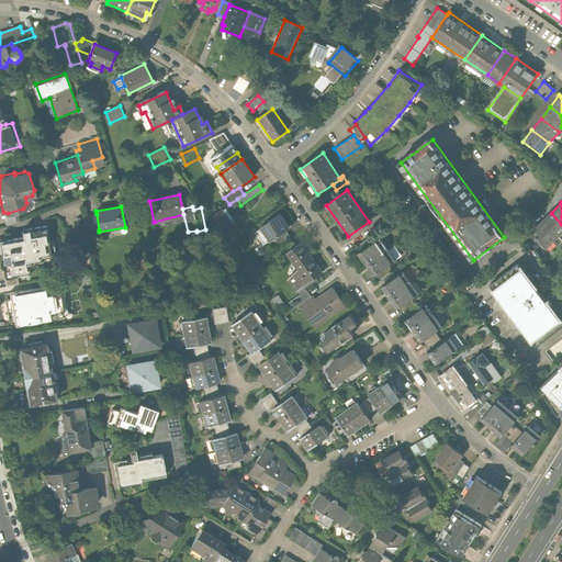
[(248,229),(243,222),(234,227),(222,209),(210,217),(226,244),(248,229)]
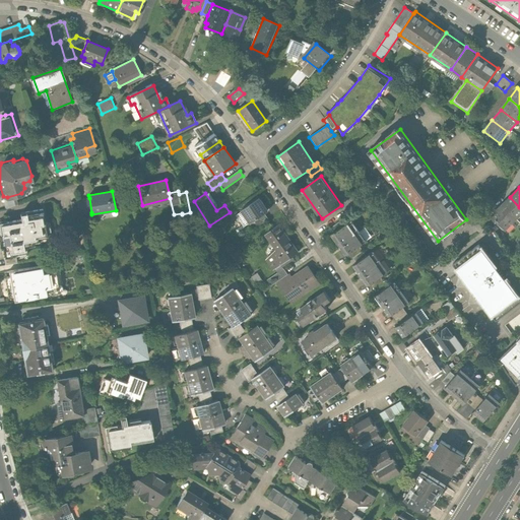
[(519,207),(510,197),(500,207),(514,221),(519,214),(519,207)]
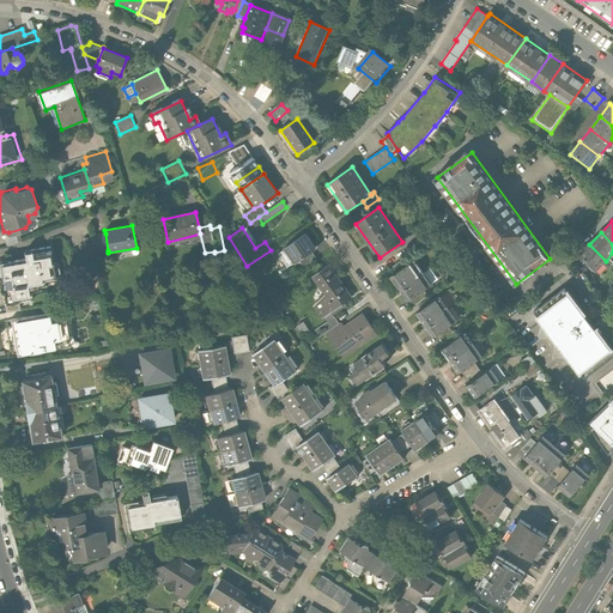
[(93,253),(108,250),(105,234),(91,236),(93,253)]
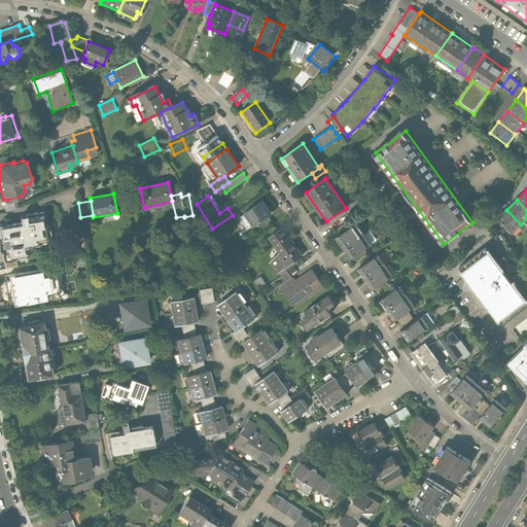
[(264,201),(244,214),(253,226),(254,225),(268,216),(272,214),(264,201)]
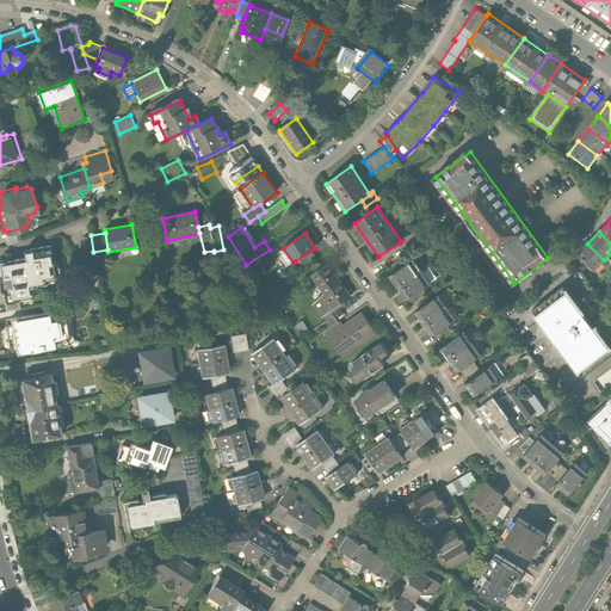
[(513,302),(468,242),(457,251),(501,310),(513,302)]
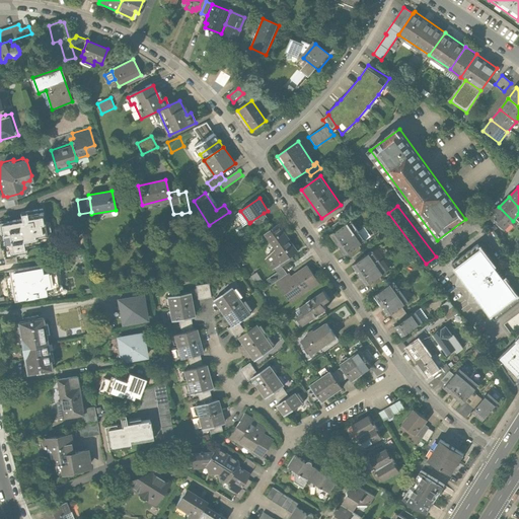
[(503,230),(513,221),(499,207),(489,216),(503,230)]
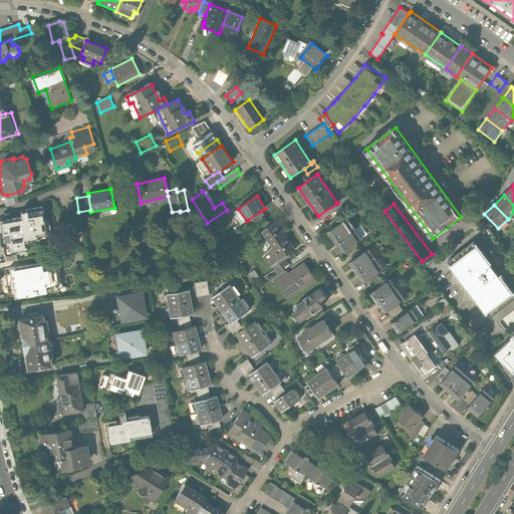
[(20,217),(0,220),(6,256),(32,251),(31,246),(40,244),(39,236),(47,235),(42,207),(19,211),(20,217)]
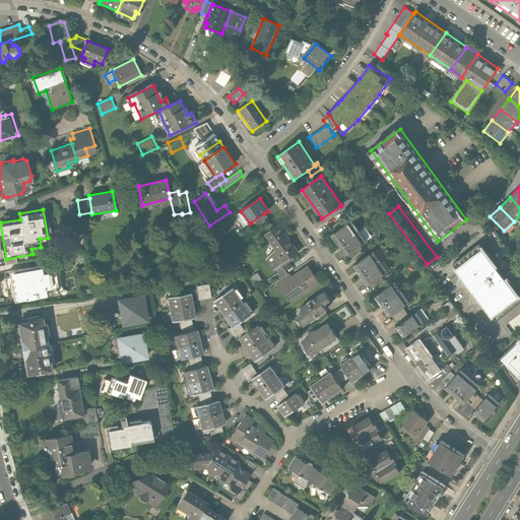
[(268,218),(264,213),(251,222),(254,229),(268,218)]
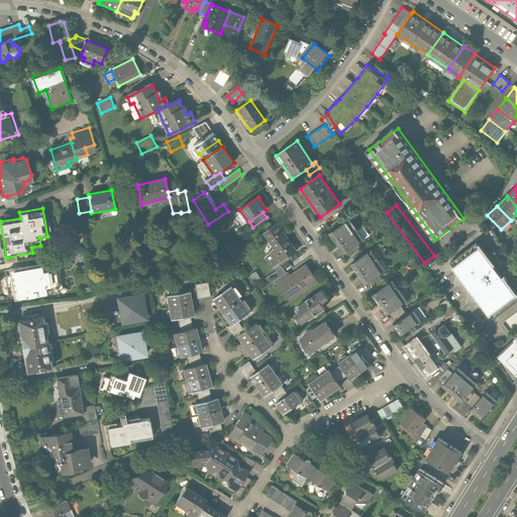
[(330,232),(337,243),(356,230),(349,219),(330,232)]
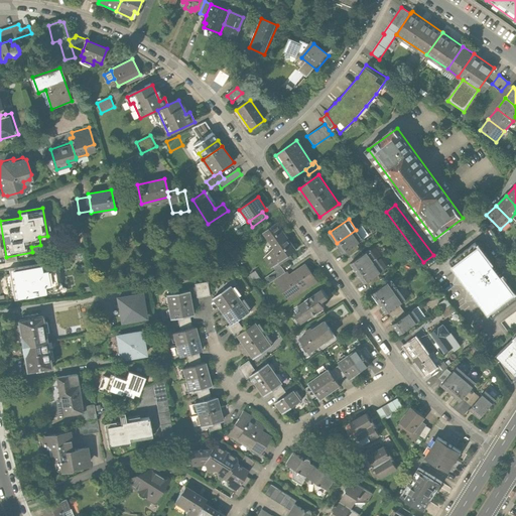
[(265,231),(274,244),(285,235),(277,223),(265,231)]
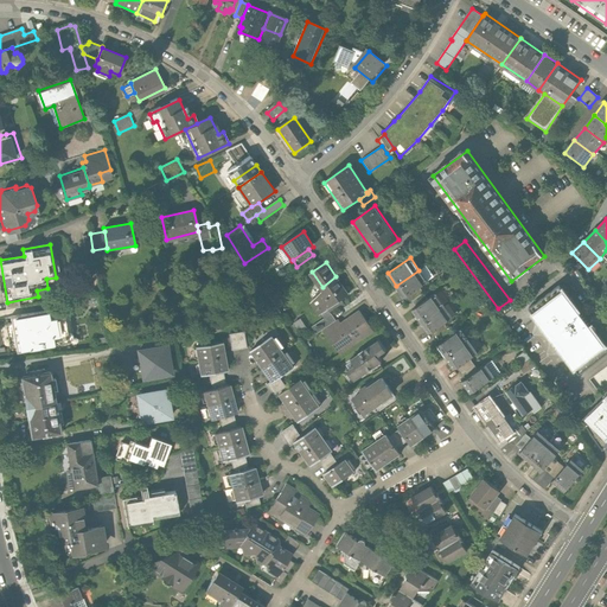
[(427,282),(419,270),(396,286),(404,298),(420,287),(427,282)]
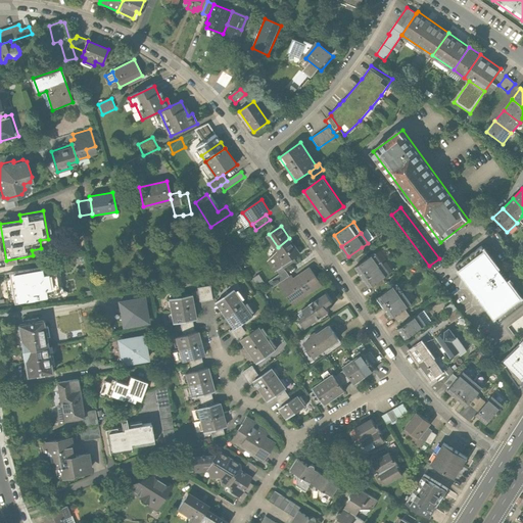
[(300,253),(289,238),(278,247),(279,249),(269,260),(275,271),(300,253)]
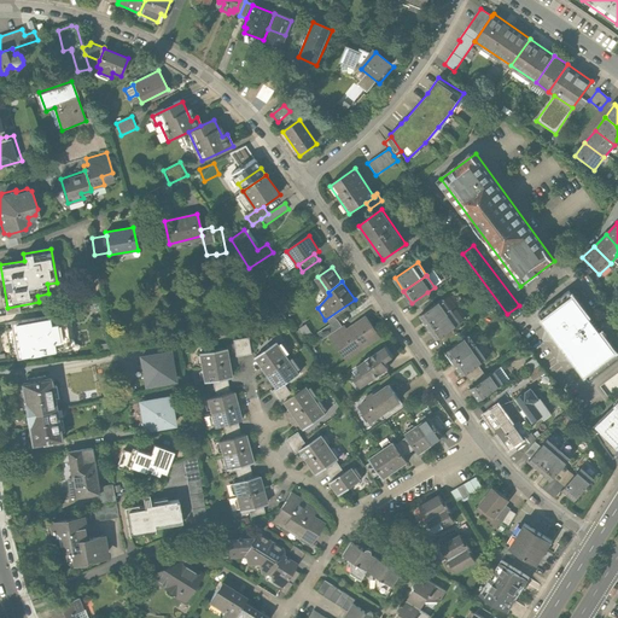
[(538,314),(590,380),(617,359),(617,353),(592,318),(570,290),(538,314)]
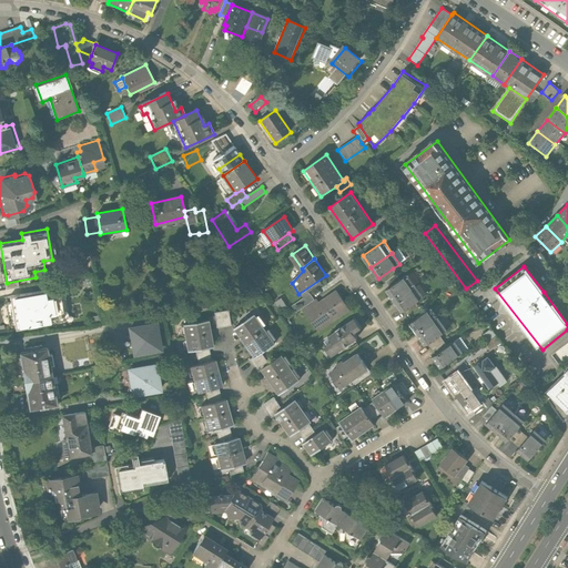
[(401,280),(393,269),(378,279),(383,284),(386,282),(389,287),(401,280)]
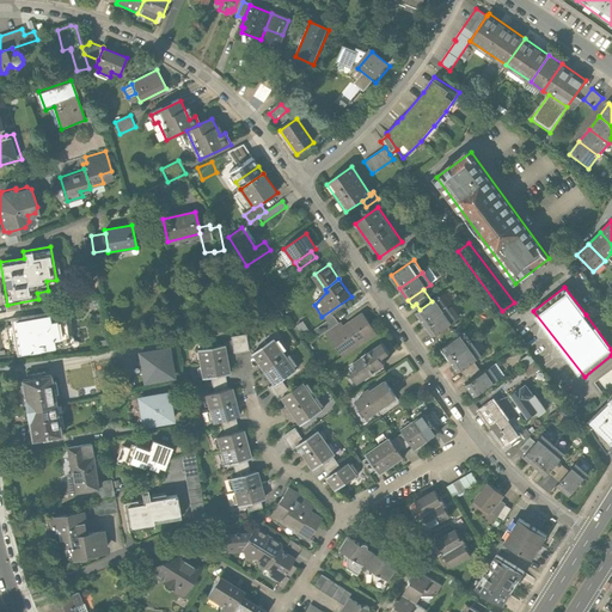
[(416,311),(424,324),(447,308),(439,297),(432,301),(420,310),(416,311)]
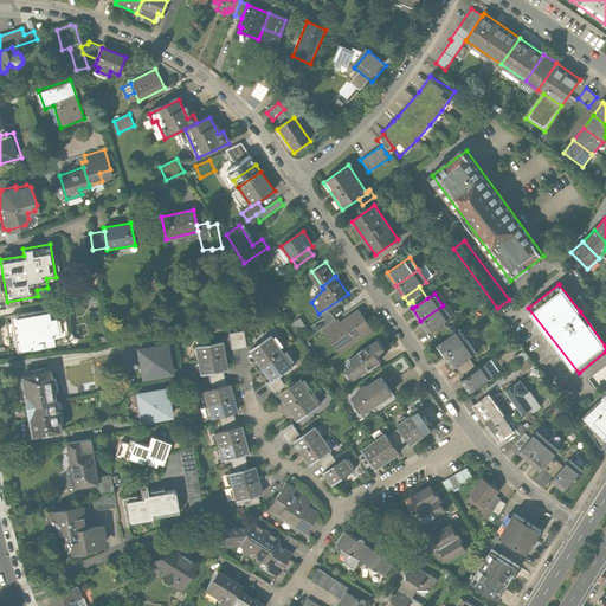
[(451,317),(443,305),(420,321),(429,333),(431,331),(444,322),(451,317)]
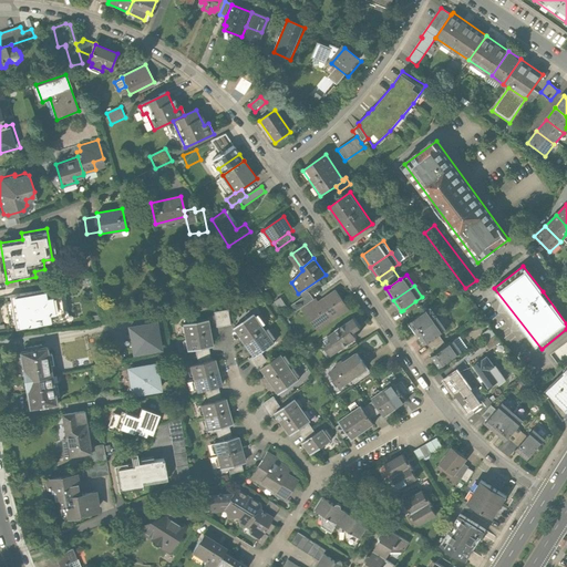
[(65,290),(12,298),(17,330),(64,323),(63,317),(70,316),(65,290)]
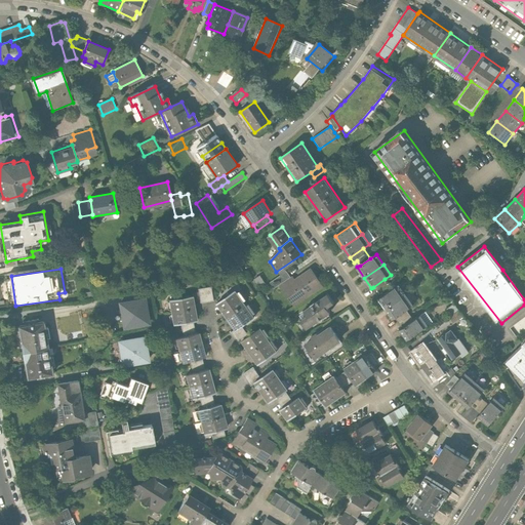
[(291,278),(280,285),(294,306),(323,285),(312,269),(294,280),(292,277),(291,278)]
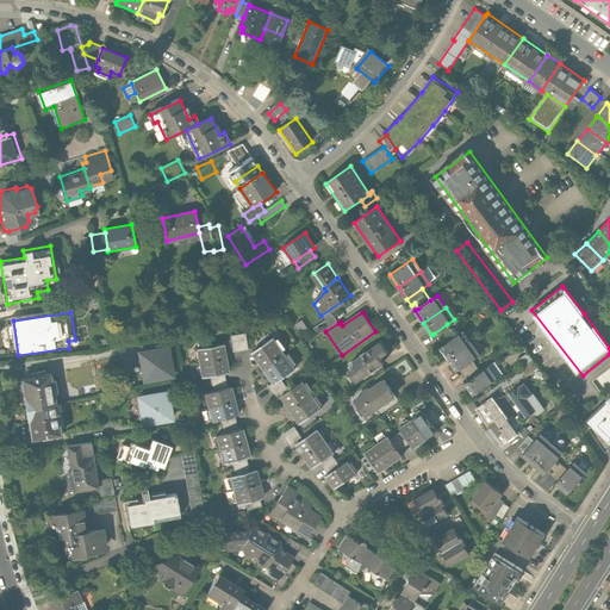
[(319,336),(325,331),(338,323),(334,316),(313,329),(319,336)]
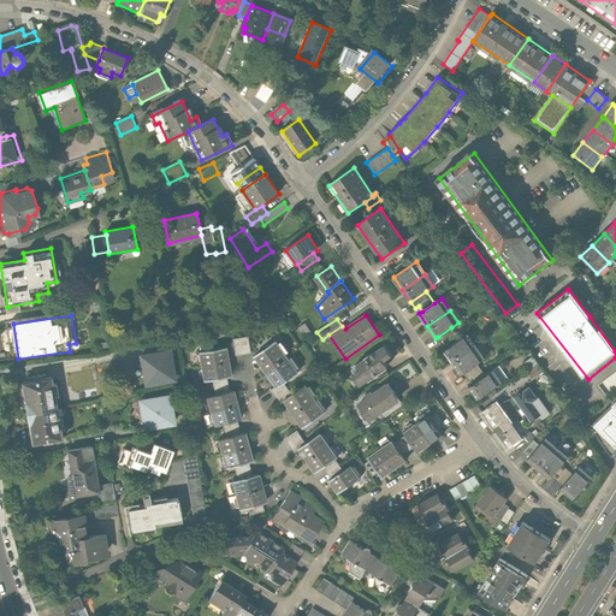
[(312,332),(304,324),(297,329),(298,330),(303,337),(304,337),(312,332)]
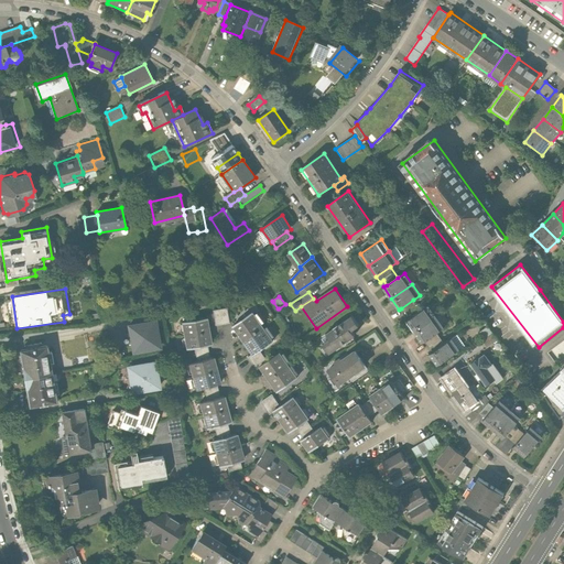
[(421,311),(413,300),(401,308),(409,318),(421,311)]
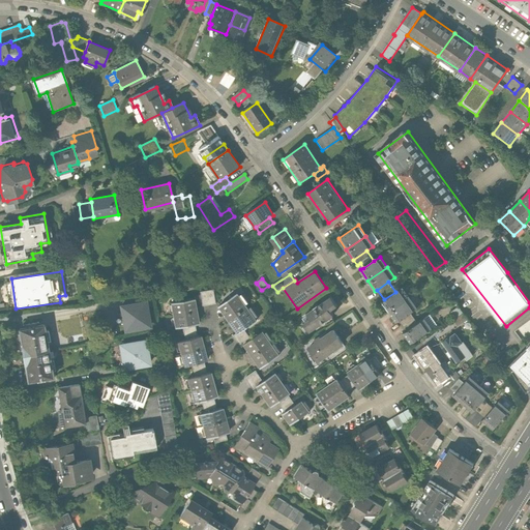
[(384,299),(391,311),(411,297),(404,287),(395,292),(384,299)]
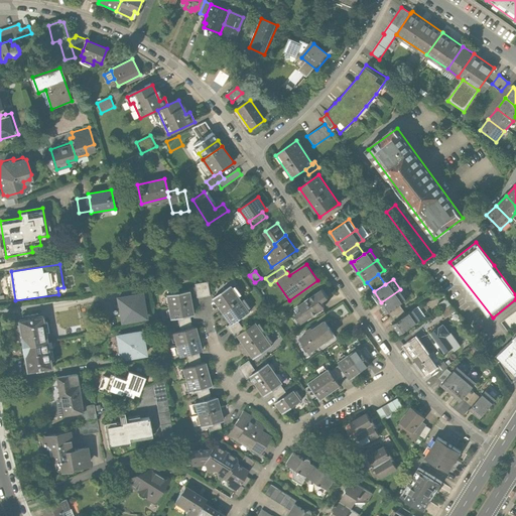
[(208,283),(195,285),(198,298),(210,296),(208,283)]
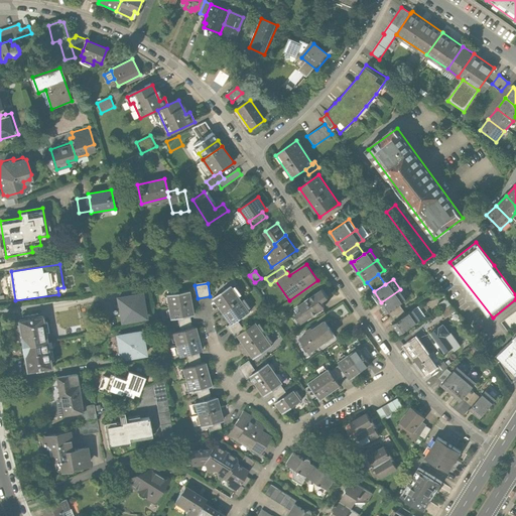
[(232,286),(214,299),(223,312),(241,299),(232,286)]
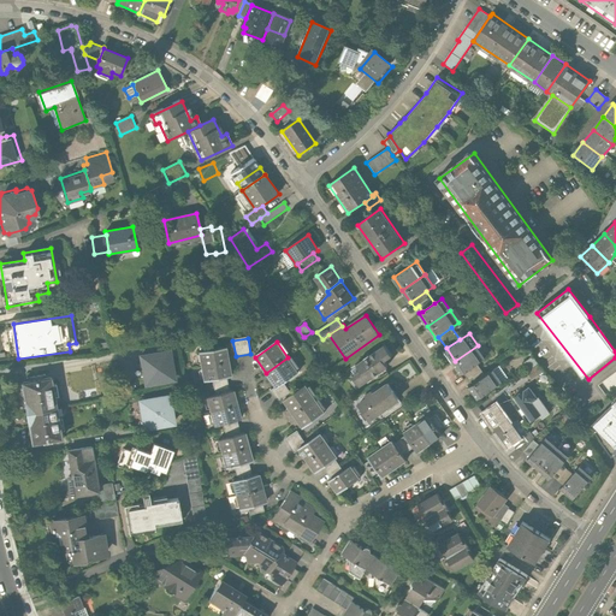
[(353,375),(360,386),(388,367),(383,361),(392,354),(385,344),(357,365),(361,371),(353,375)]
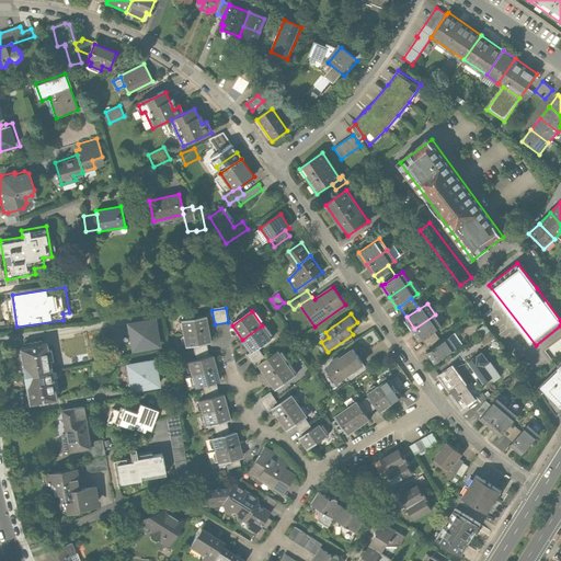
[(443,325),(435,315),(414,329),(422,340),(423,340),(434,332),(443,325)]
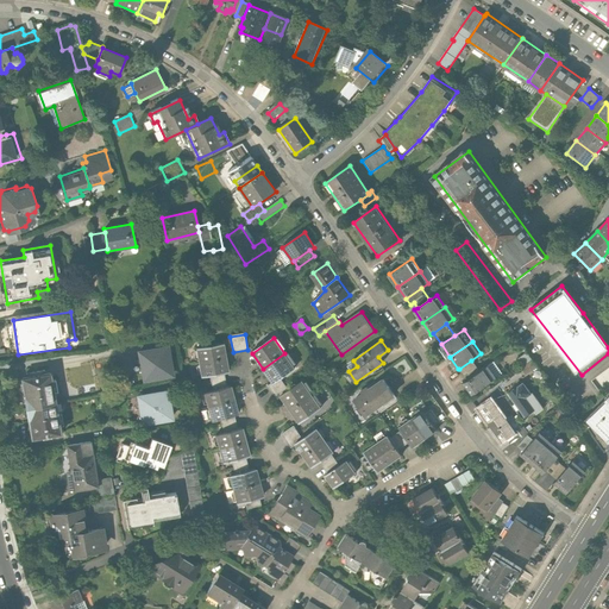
[(224,345),(198,349),(200,362),(226,358),(224,345)]
